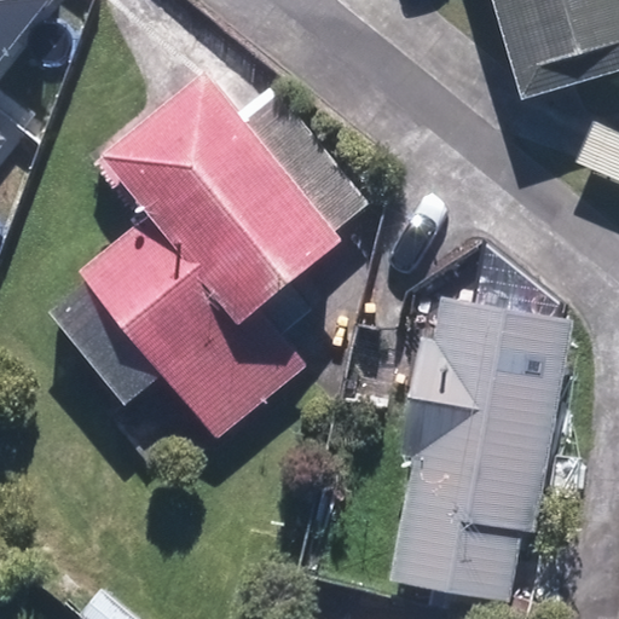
[(0,0),(0,63),(51,0),(0,0)]
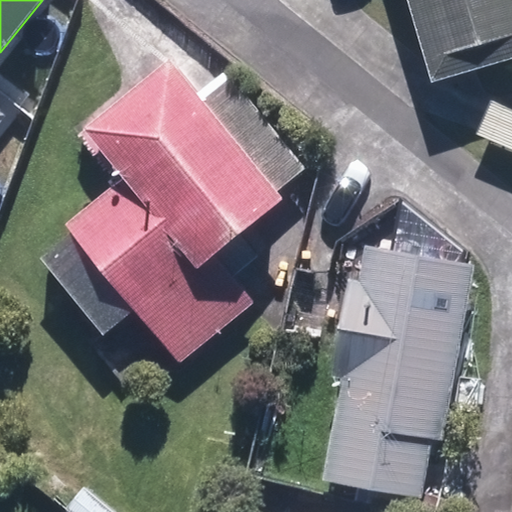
[(511,0),(406,0),(433,86),(511,62),(511,0)]
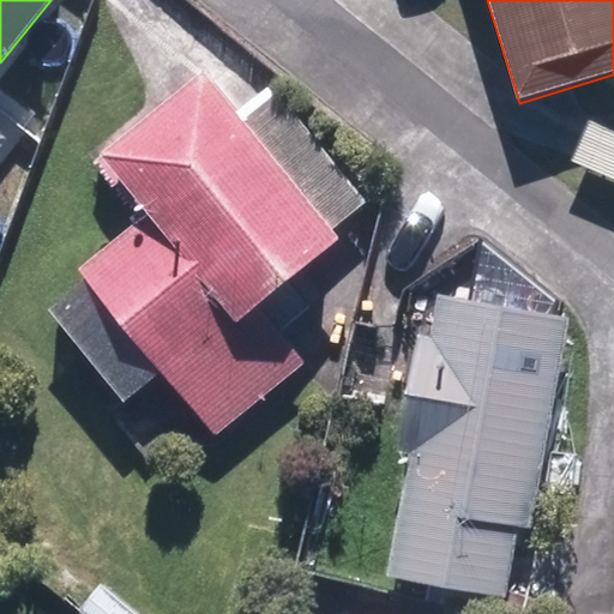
[(362,204),(270,92),(236,120),(198,74),(89,163),(136,221),(76,269),(83,277),(44,307),(121,401),(160,369),(215,435),(302,363),(256,306),(335,241),(327,232),(362,204)]
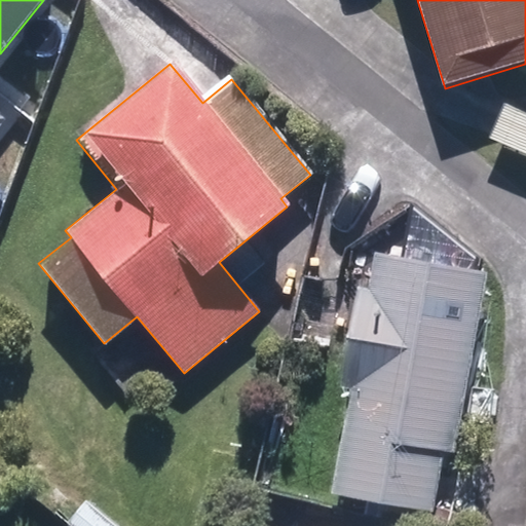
[(0,137),(20,114),(0,98),(0,137)]
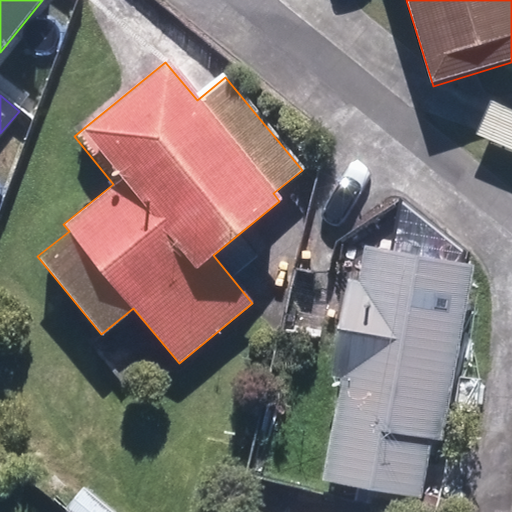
[(441,441),(473,268),(364,248),(358,283),(350,281),(332,377),(339,379),(320,480),(419,498),(430,439),(441,441)]
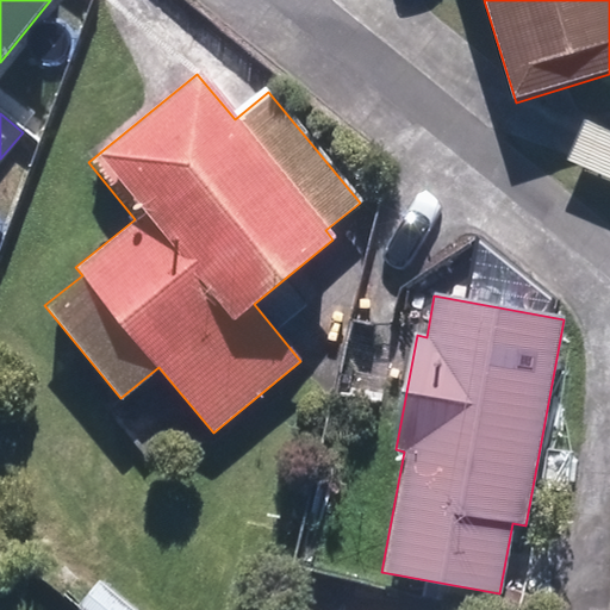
[(132,609),(100,583),(78,608),(80,609),(132,609)]
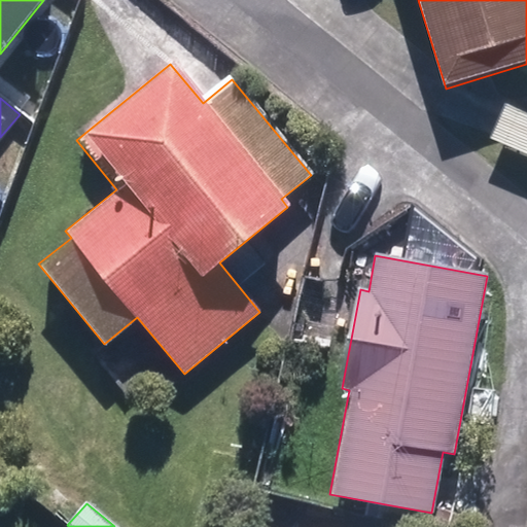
All buildings are outlined.
